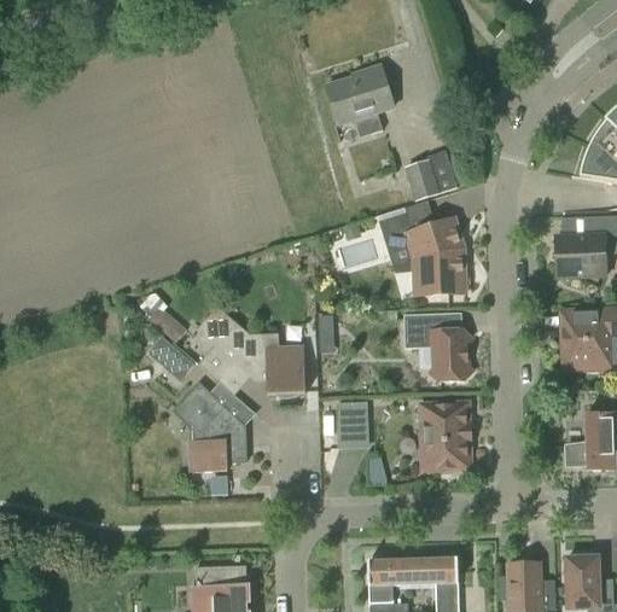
[(383,128),(378,110),(394,104),(380,64),(362,70),(364,73),(326,85),(338,122),(355,117),(361,134),(383,128)]
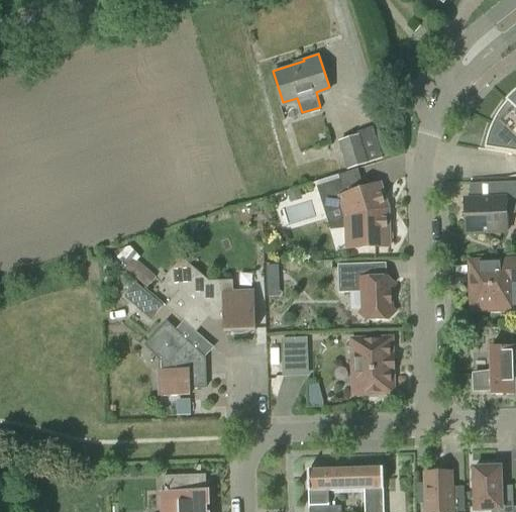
[(515,91),(512,95),(502,106),(495,118),(489,132),(486,146),(515,151),(515,91)]
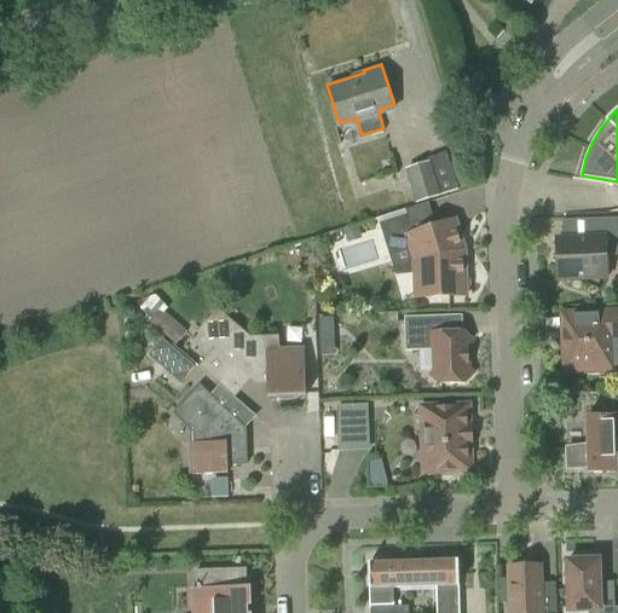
[(415,198),(458,184),(446,149),(429,154),(431,157),(405,166),(415,198)]
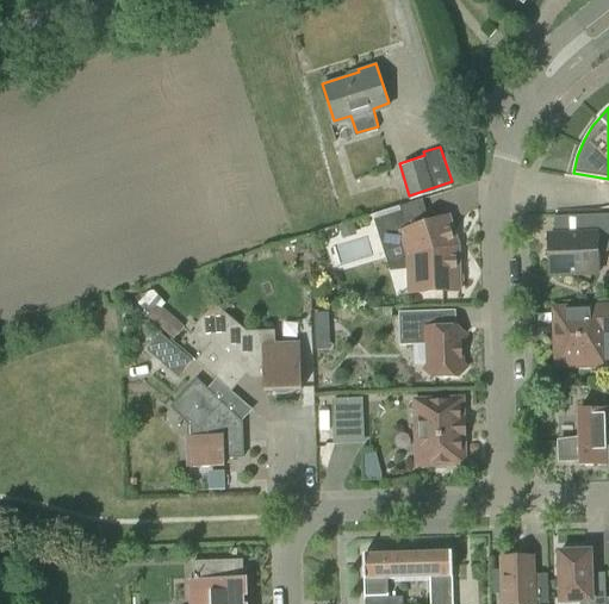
[(409,226),(403,207),(376,217),(385,246),(405,240),(409,251),(410,288),(460,287),(459,243),(449,213),(409,226)]
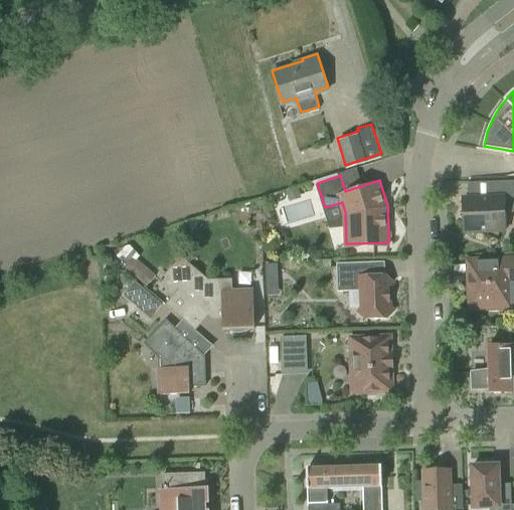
[(464,229),(505,227),(504,198),(513,197),(513,177),(491,178),(491,194),(463,195),(464,229)]
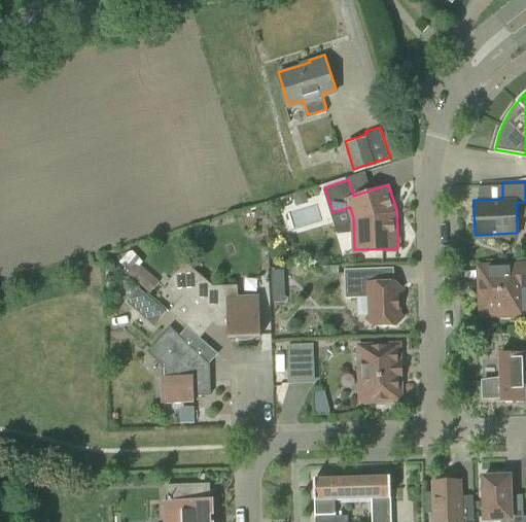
[(138,259),(130,272),(151,287),(161,276),(138,259)]
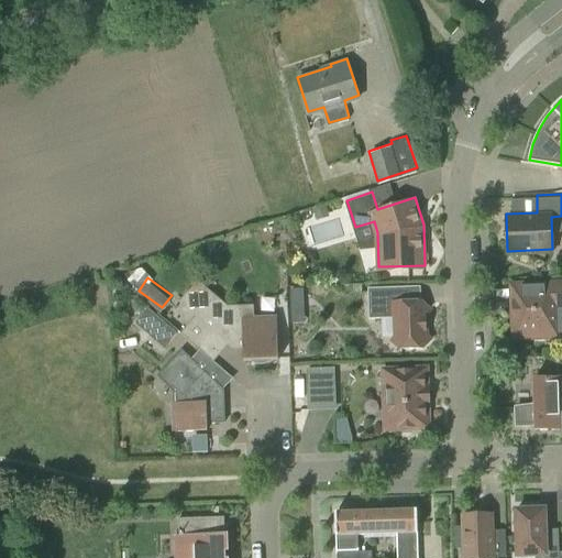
[(228,304),(199,279),(182,299),(197,312),(180,330),(199,346),(215,328),(233,343),(235,340),(243,340),(244,358),(279,357),(277,315),(253,316),(253,303),(228,304)]
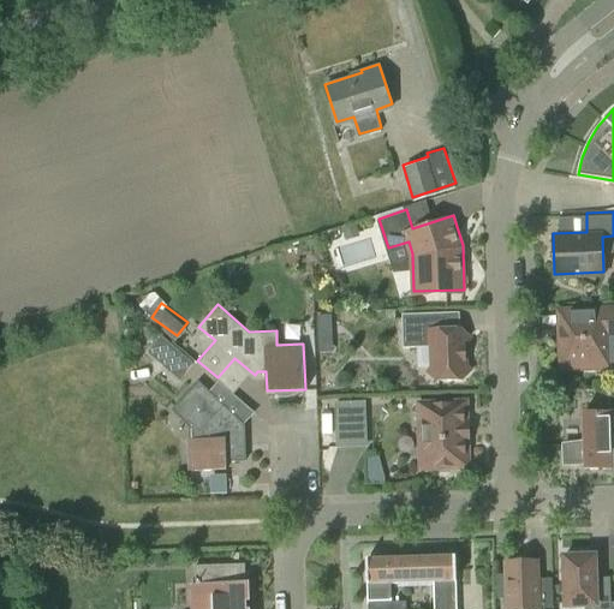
[(562,365),(608,364),(608,350),(613,350),(613,305),(583,306),(584,320),(579,324),(574,324),(571,328),(571,332),(560,332),(562,365)]
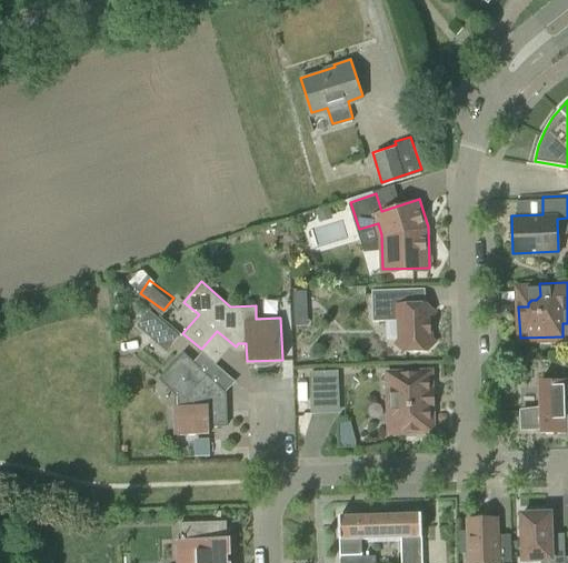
[(295,288),(297,320),(309,319),(307,287),(295,288)]
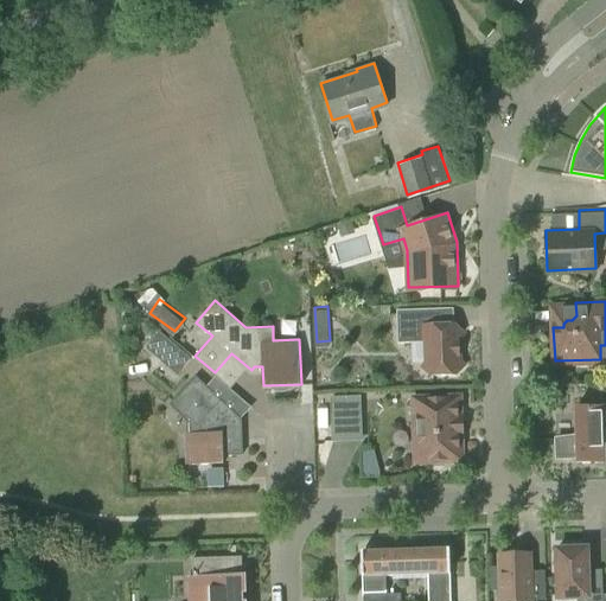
[(431,323),(431,319),(429,306),(397,307),(399,340),(426,339),(427,359),(422,364),(432,372),(457,371),(465,362),(460,358),(459,334),(464,330),(454,321),(431,323)]
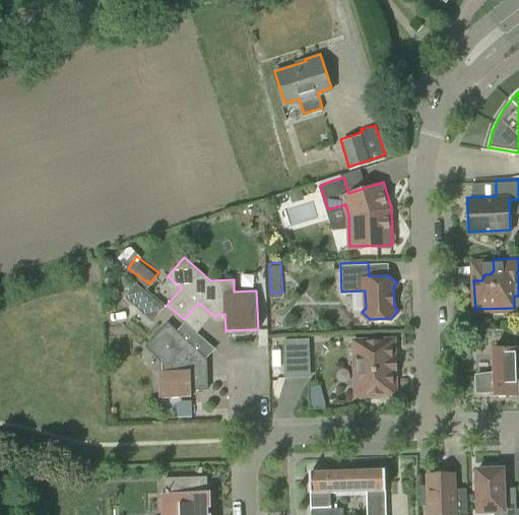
[(140,281),(127,296),(153,319),(167,305),(140,281)]
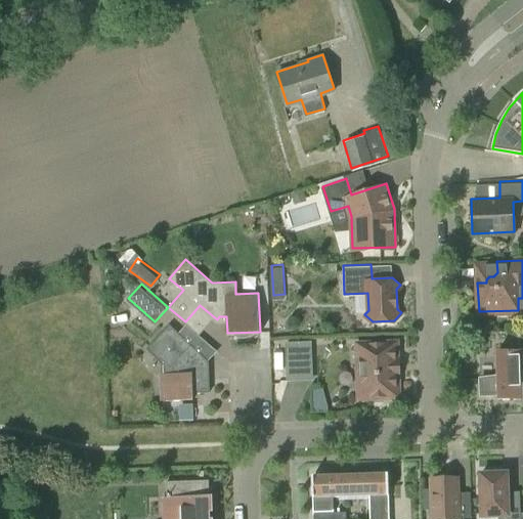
[(162,398),(193,397),(193,390),(210,390),(209,360),(170,323),(147,347),(162,360),(163,372),(161,372),(162,398)]
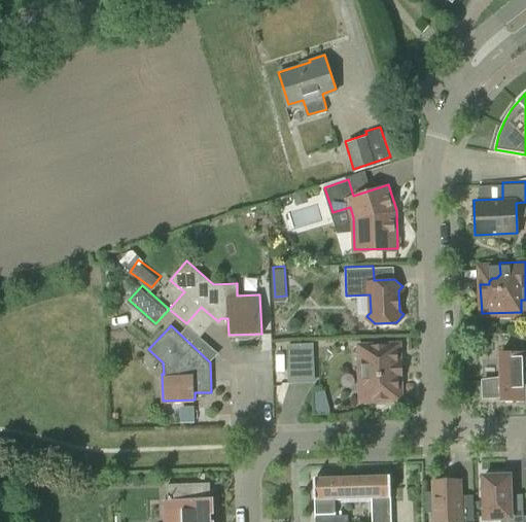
[(313,354),(313,342),(288,343),(288,355),(289,355),(312,354),(313,354)]
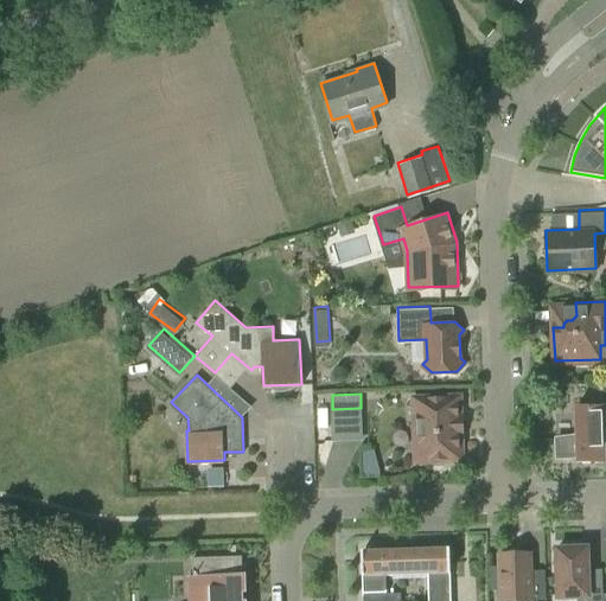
[(418,458),(461,456),(459,395),(415,396),(418,458)]
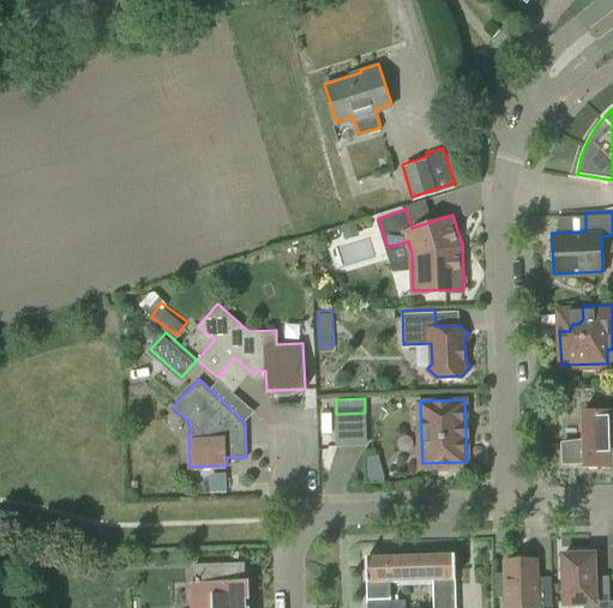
[(612,434),(611,434),(610,408),(583,409),(583,438),(563,440),(564,459),(584,459),(584,465),(611,464),(611,458),(612,458),(612,434)]
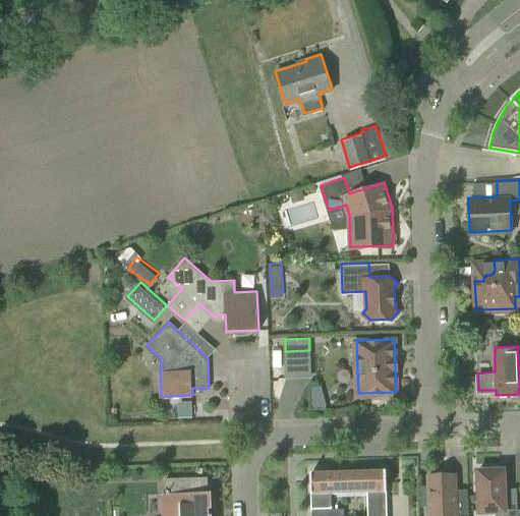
[(192,413),(192,398),(179,398),(179,413),(192,413)]
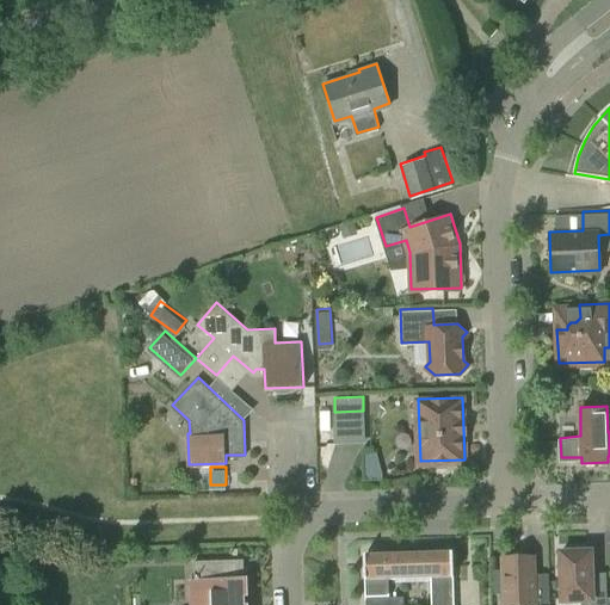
[(592,582),(591,549),(560,549),(562,599),(581,598),(581,604),(607,604),(607,582),(592,582)]
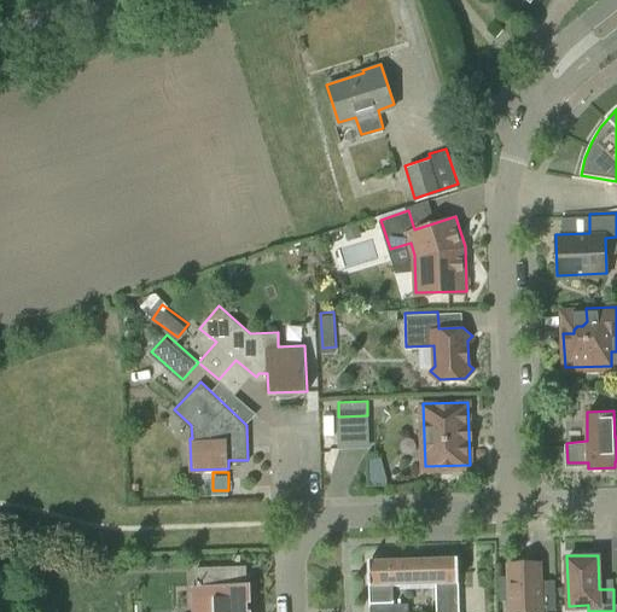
[(459,611),(458,557),(368,559),(371,601),(395,600),(394,583),(436,581),(437,611),(459,611)]
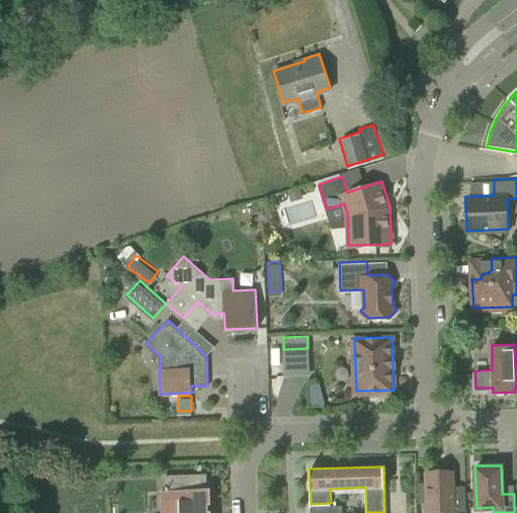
[(453,469),(426,471),(427,488),(427,500),(427,512),(466,512),(466,505),(454,505),(453,485),(453,469)]
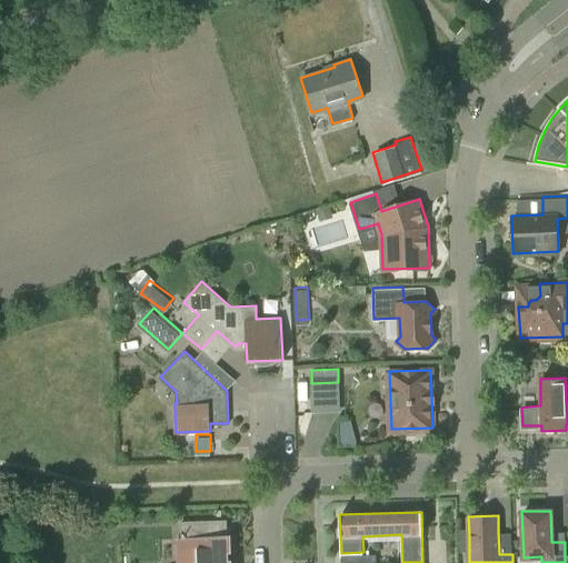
[(181,536),(178,536),(178,562),(231,562),(231,535),(228,535),(227,519),(181,520),(181,536)]
